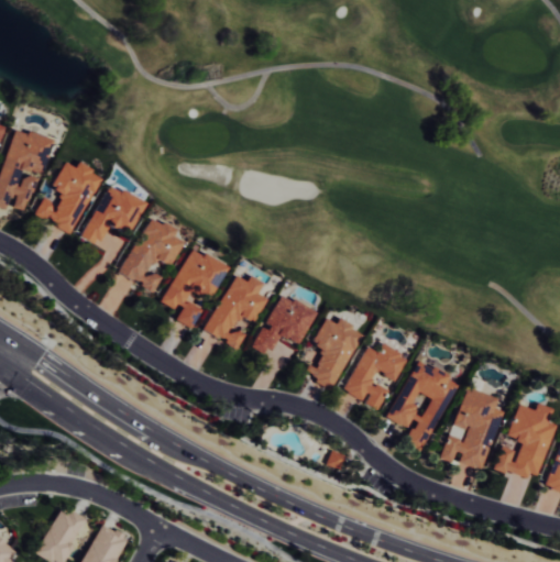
[(0,174),(0,208),(7,210),(10,197),(17,199),(13,208),(26,212),(37,176),(41,177),(53,140),(13,129),(0,174)]
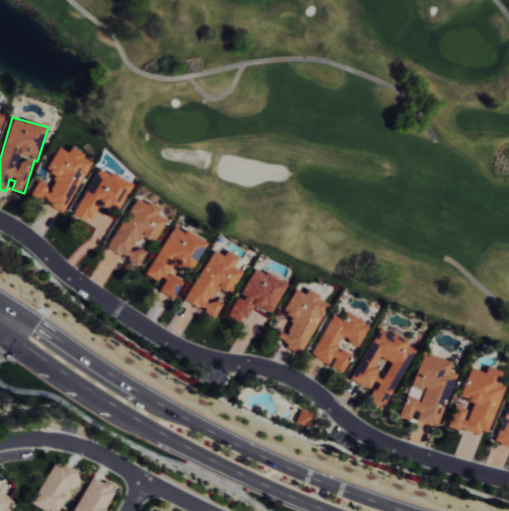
[(66,213),(91,159),(70,149),(68,153),(58,148),(46,173),(56,178),(52,186),(39,180),(32,196),(66,213)]
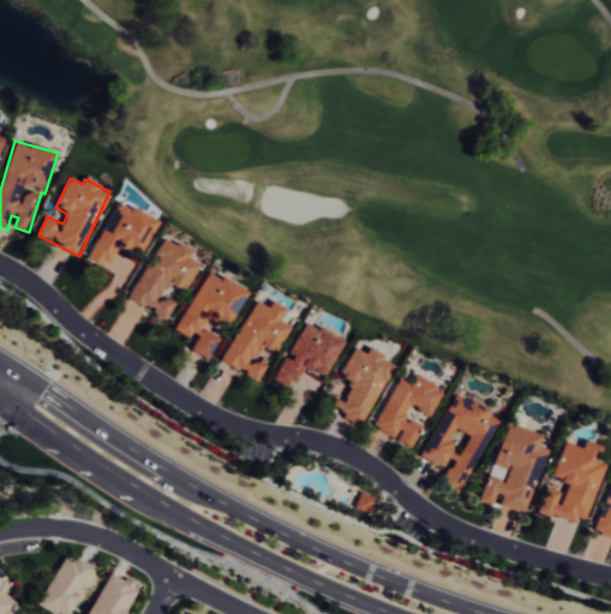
[(89,260),(108,269),(120,246),(139,256),(157,221),(119,202),(89,260)]
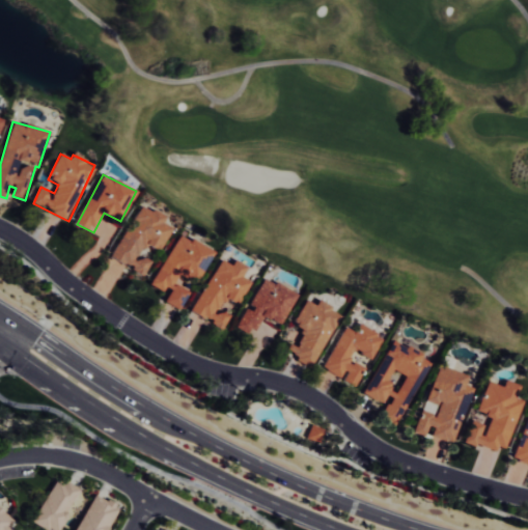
[(171,228),(162,224),(165,218),(139,204),(112,259),(145,276),(150,263),(138,257),(143,245),(159,253),(171,228)]
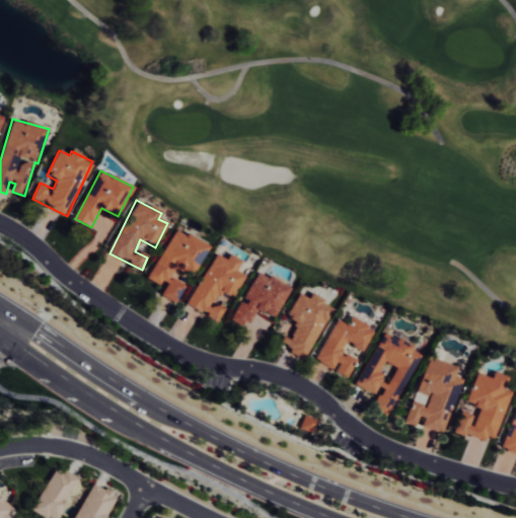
[(208,246),(174,229),(149,279),(165,287),(161,296),(176,304),(186,286),(169,278),(174,268),(193,277),(208,246)]
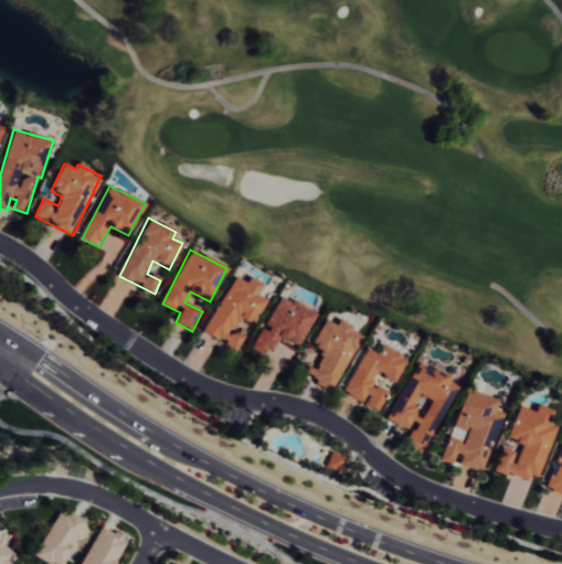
[(204,333),(240,350),(245,338),(231,331),(237,317),(254,325),(266,300),(256,295),(262,284),(248,277),(245,283),(232,276),(204,333)]
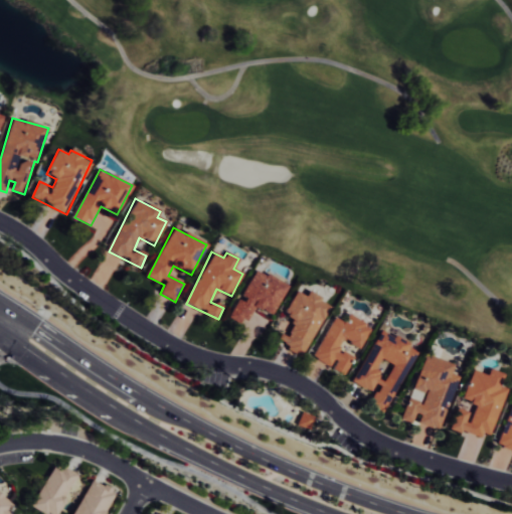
[(274,316),(288,285),(256,270),(242,299),(239,297),(230,318),(245,325),(254,307),(274,316)]
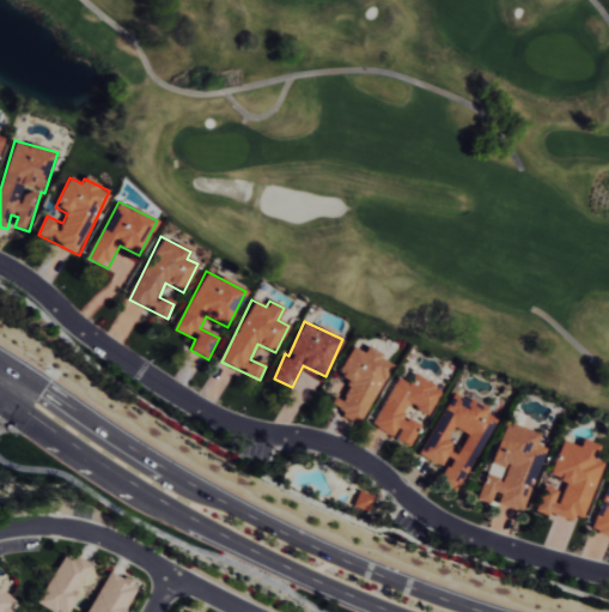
[(339,376),(352,382),(343,401),(336,398),(332,408),(364,424),(394,361),(367,349),(366,353),(353,346),(339,376)]
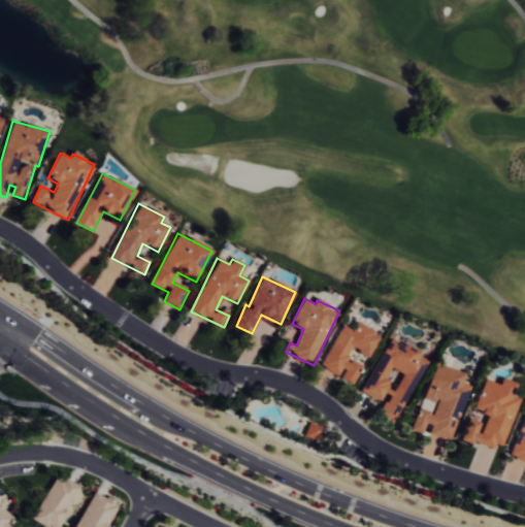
[(323,368),(342,377),(341,380),(355,386),(364,366),(349,359),(354,349),(370,357),(381,335),(357,324),(354,330),(343,325),(323,368)]
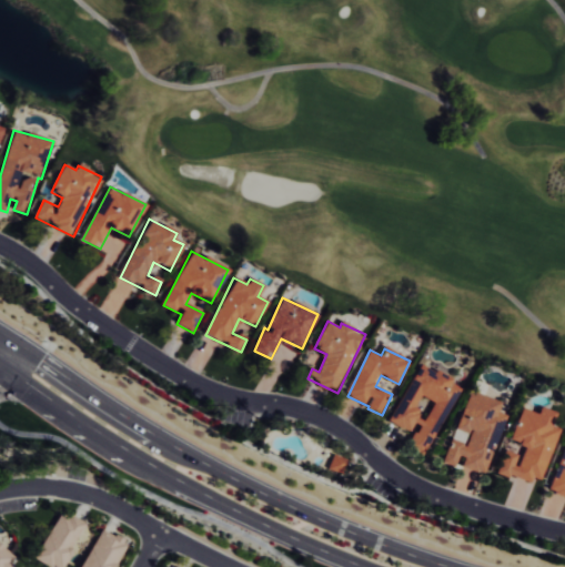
[(427,458),(454,400),(458,402),(465,385),(421,365),(413,383),(410,381),(391,423),(415,434),(409,449),(427,458)]
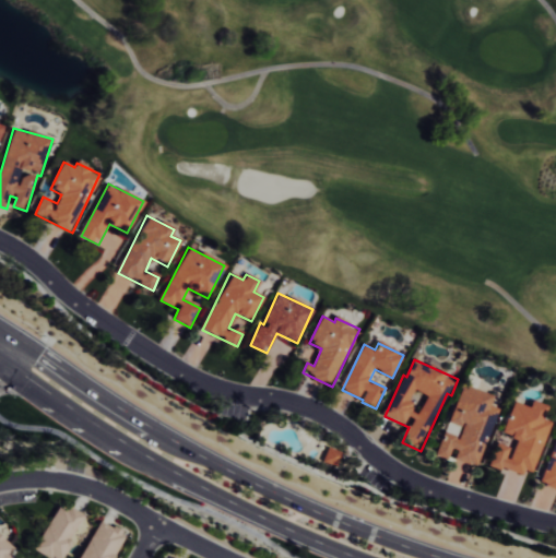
[(480,467),(500,408),(492,406),(495,396),(463,384),(438,456),(452,462),(453,459),(480,467)]
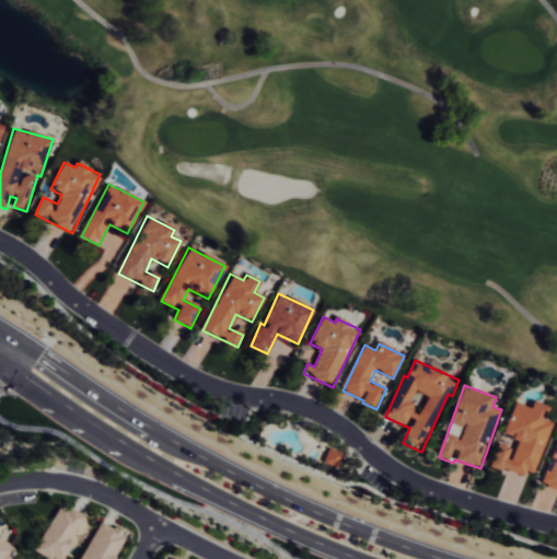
[(514,403),(503,435),(520,441),(513,461),(509,459),(512,449),(499,444),(492,465),(534,479),(553,423),(545,420),(549,407),(534,402),(532,408),(514,403)]
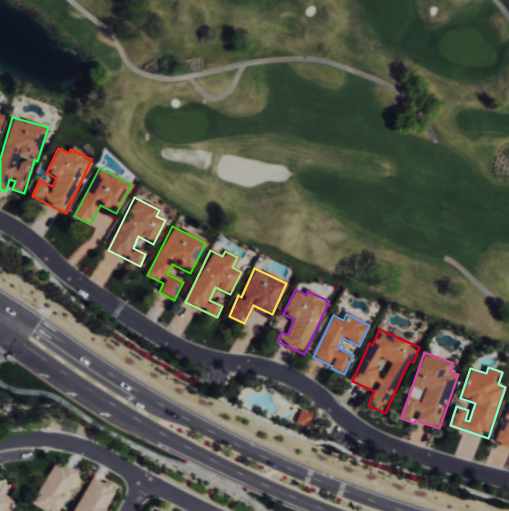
[(508,408),(497,444),(508,448),(508,408)]
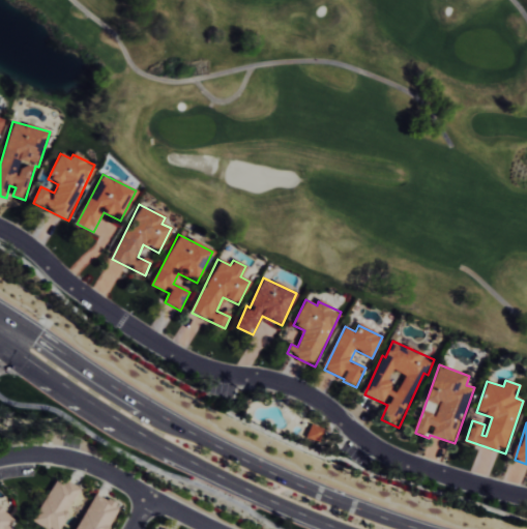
[(326,430),(313,424),(308,438),(321,443),(326,430)]
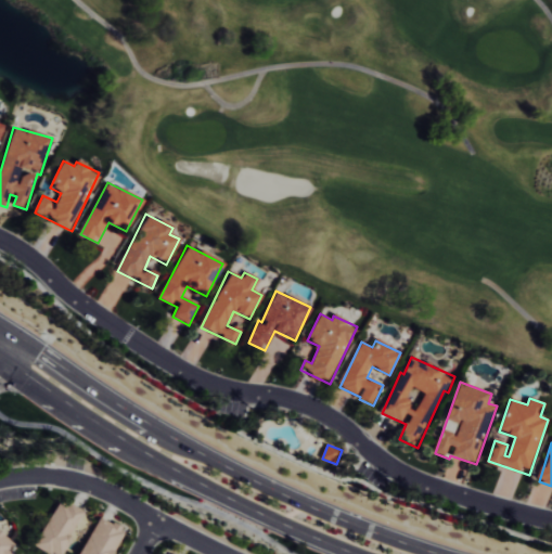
[(63,553),(85,513),(60,500),(36,546),(50,553),(63,553)]
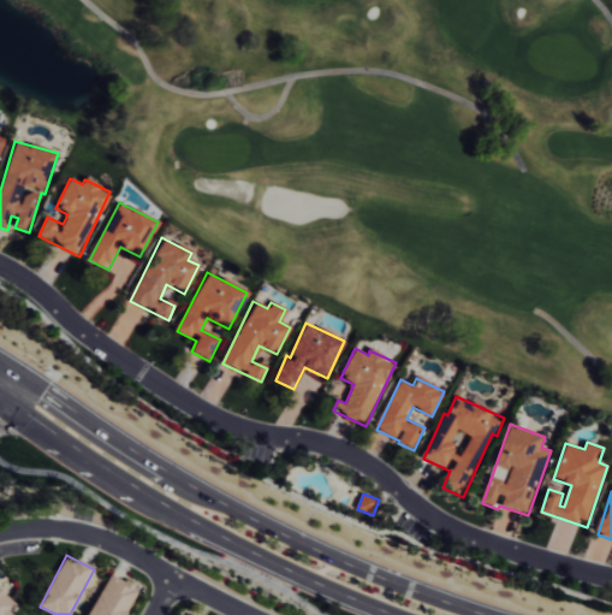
[(126,614),(140,589),(110,574),(89,614),(126,614)]
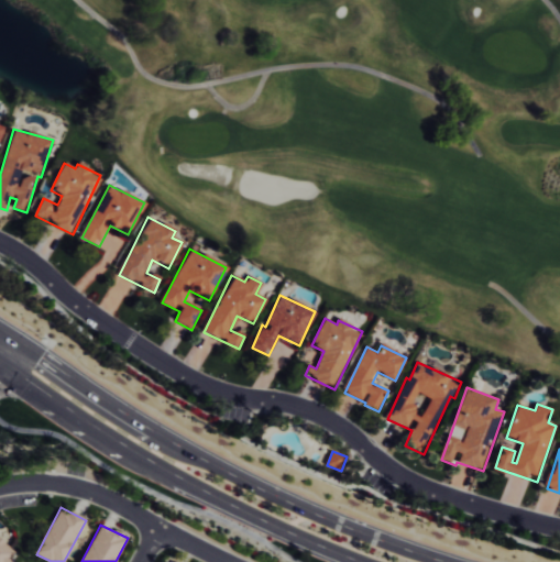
[(0,540),(0,561),(10,561),(17,557),(0,540)]
